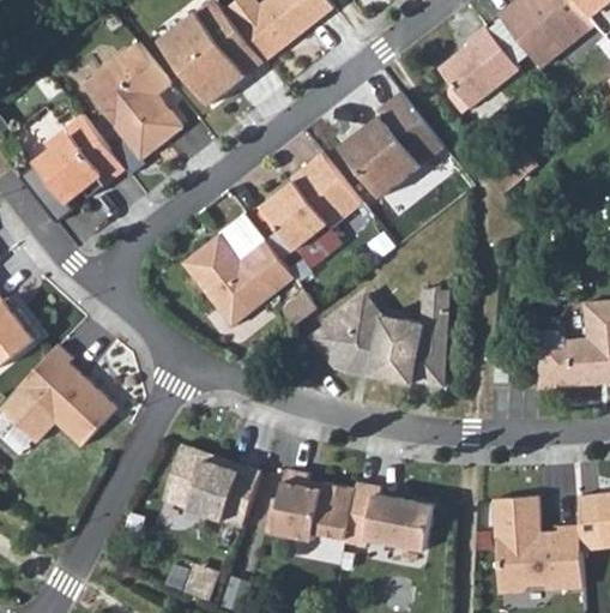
[(211,0),(180,25),(187,35),(221,8),(213,0),(211,0)]
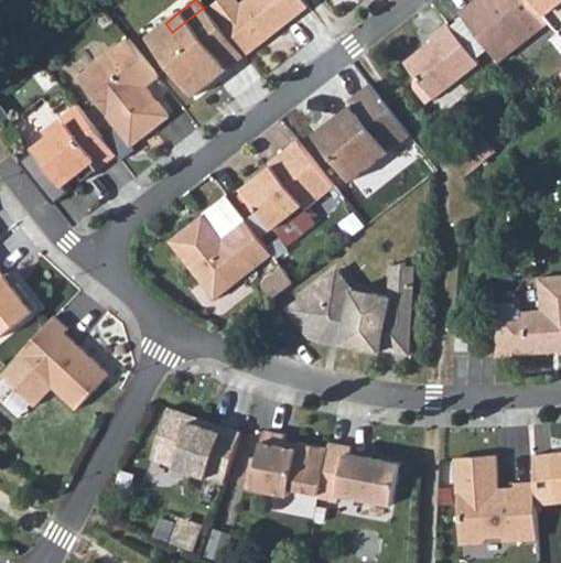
[(237,52),(241,58),(256,47),(254,44),(261,39),(263,42),(305,9),(299,0),(245,0),(237,6),(233,0),(217,0),(205,11),(237,52)]
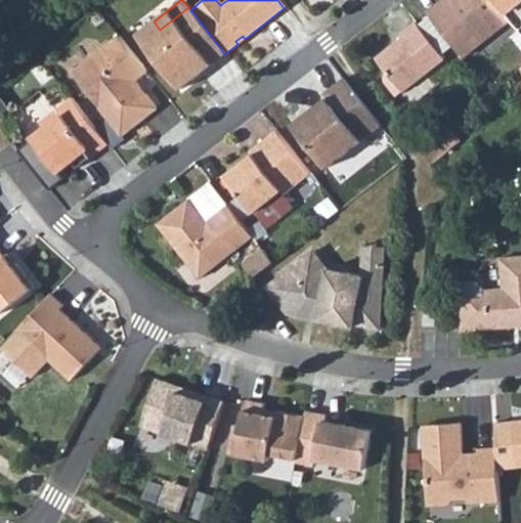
[(491,0),(442,0),(425,13),(460,58),(508,20),(491,0)]
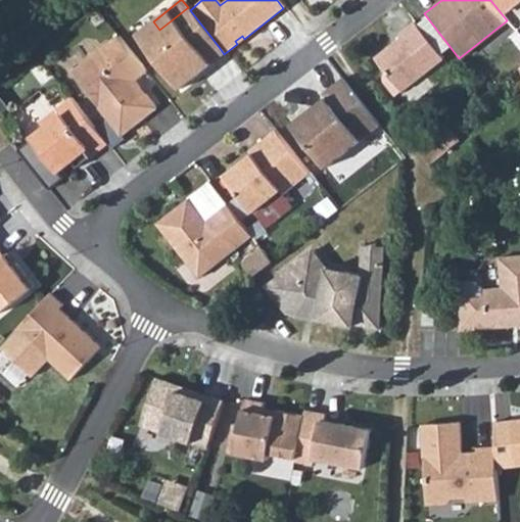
[(519,0),(490,0),(507,20),(515,32),(519,27),(519,0)]
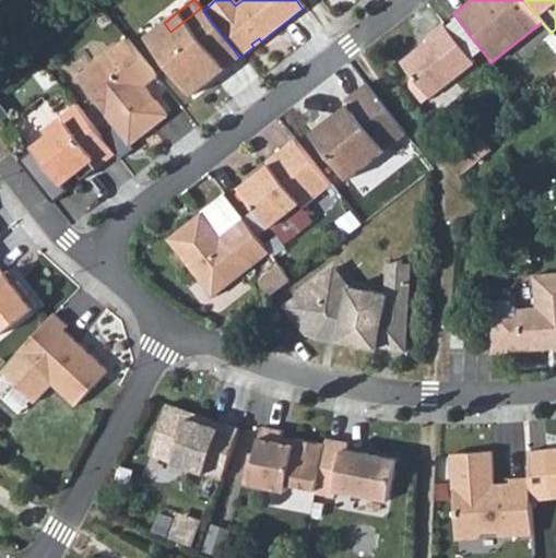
[(164,23),(144,38),(190,97),(210,81),(204,74),(235,51),(203,11),(201,8),(170,32),(164,23)]
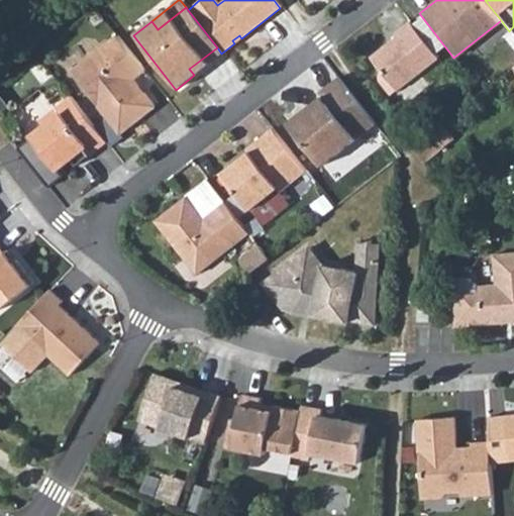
[(388,95),(434,58),(407,23),(392,34),(394,37),(368,59),(379,73),(378,74),(377,76),(376,77),(376,78),(377,80),(378,82),(388,95)]
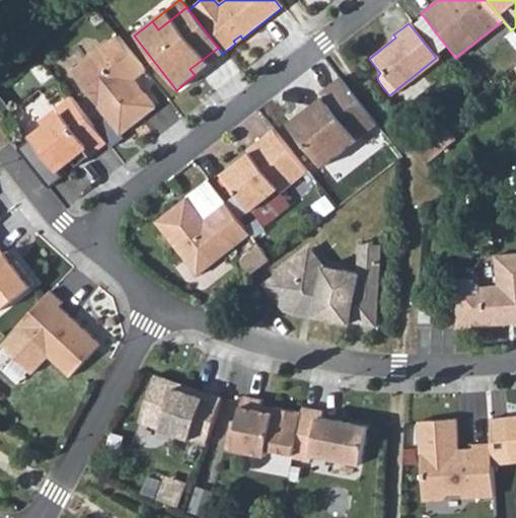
[(118,135),(152,108),(141,94),(138,97),(134,93),(135,87),(131,81),(142,71),(116,38),(69,73),(118,135)]
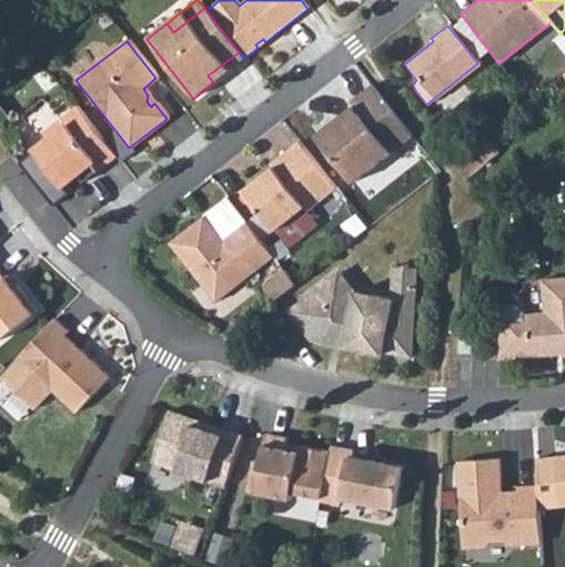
[(208,76),(213,82),(243,59),(239,52),(208,76)]
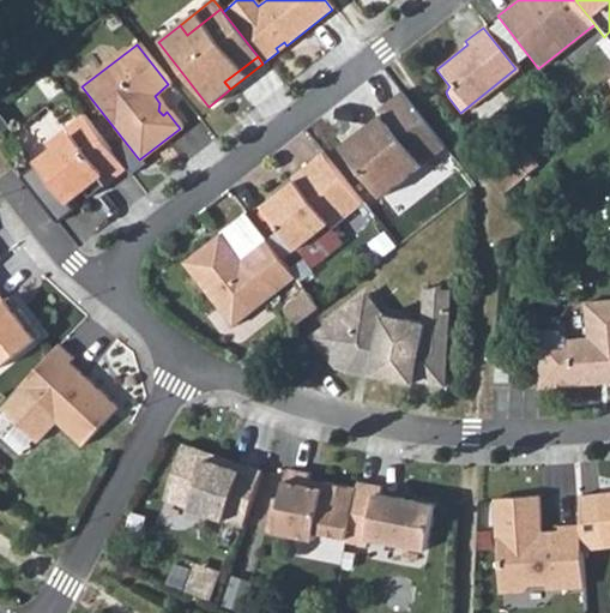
[(379,116),(364,127),(339,148),(379,199),(442,149),(398,94),(374,112),(379,116)]
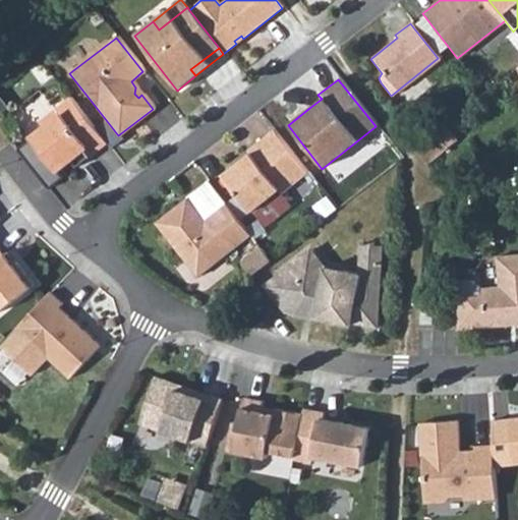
[(29,139),(54,172),(68,161),(81,150),(88,158),(105,143),(68,98),(36,123),(42,129),(29,139)]
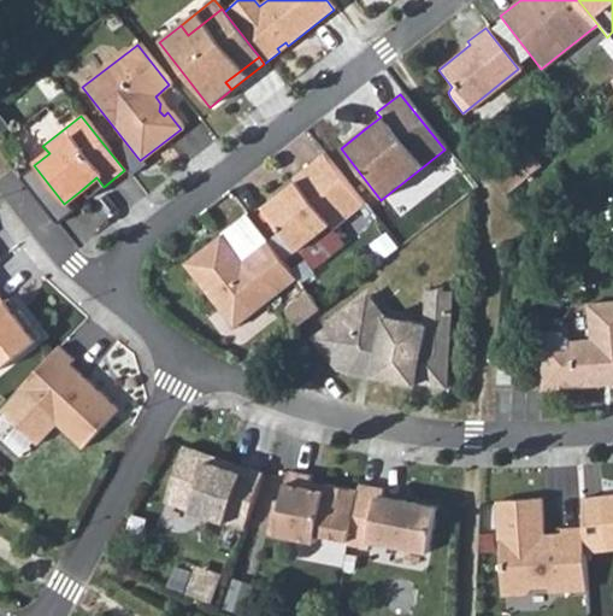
[(273,199),(261,209),(295,252),(328,227),(330,230),(361,205),(322,154),(281,187),(283,192),(273,199)]
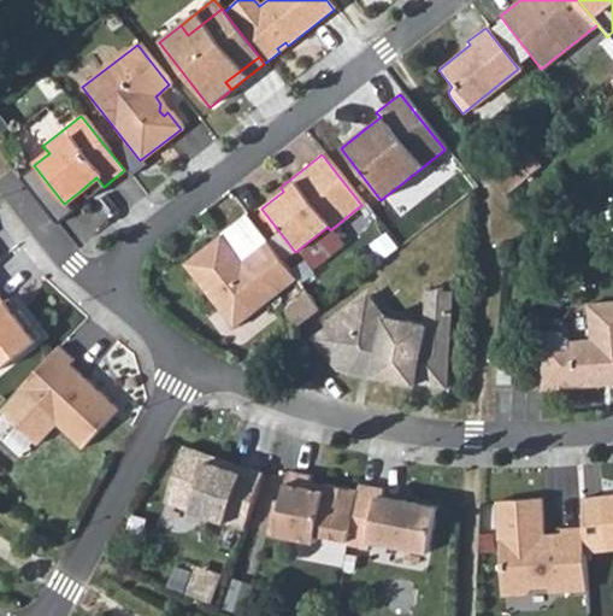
[(525,175),(529,171),(516,154),(511,158),(525,175)]
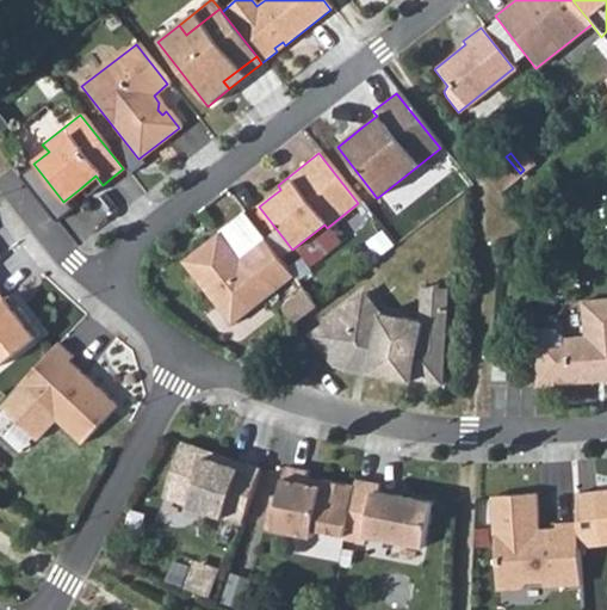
[(506,156),(483,174),(496,192),(520,173),(506,156)]
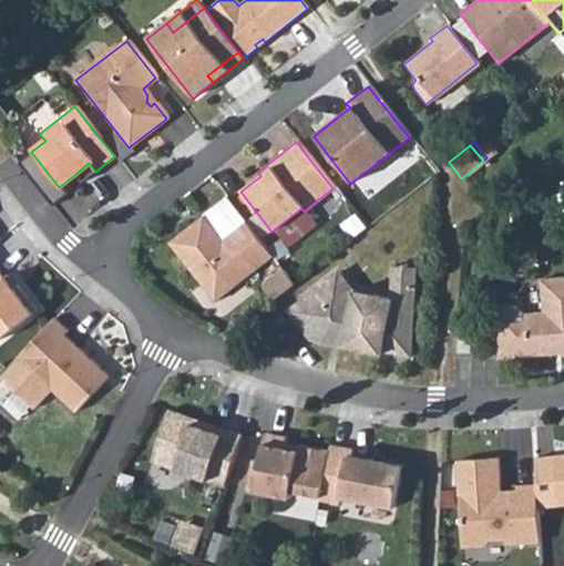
[(89,163),(74,175),(80,183),(95,172),(89,163)]
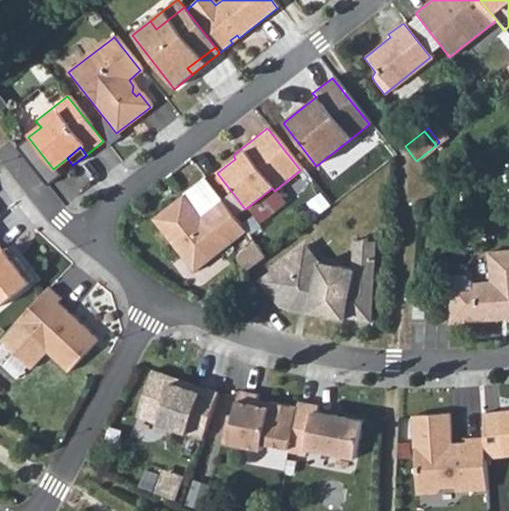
[(224,162),(227,165),(235,159),(233,155),(224,162)]
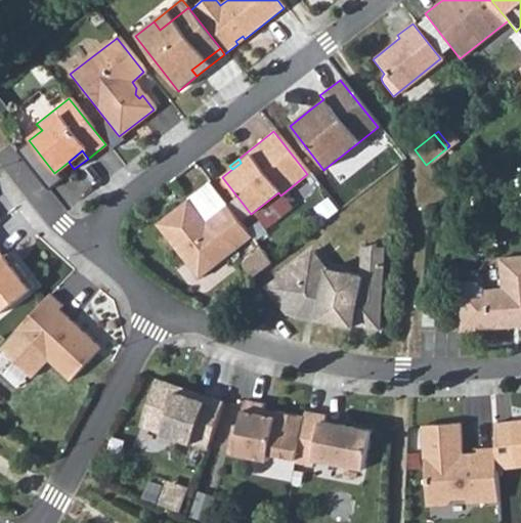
[(204,223),(186,201),(155,225),(197,279),(250,237),(225,206),(211,217),(215,222),(207,227),(204,223)]
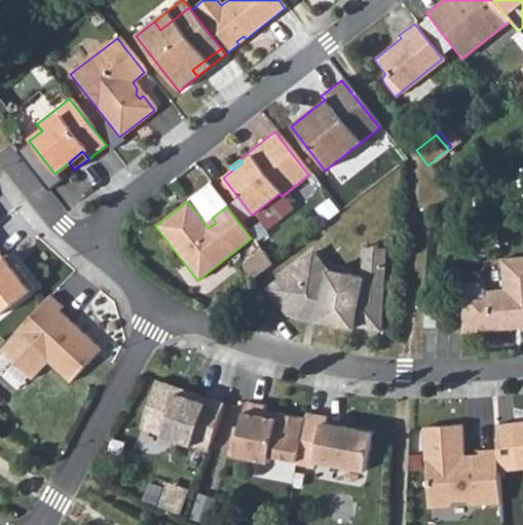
[(212,218),(204,224),(208,228),(216,223),(212,218)]
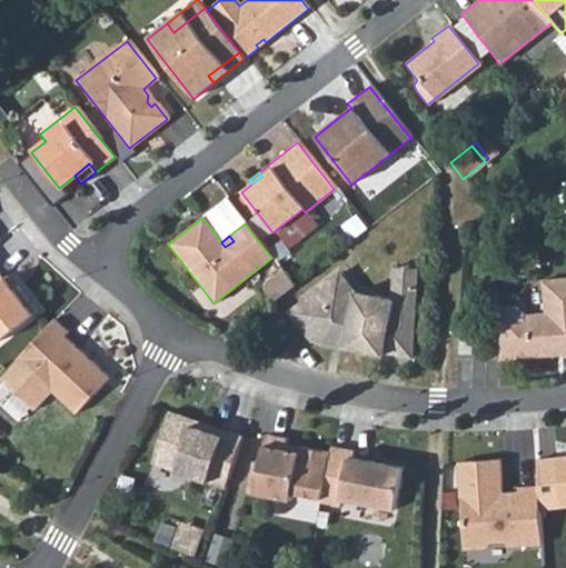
[(393,269),(391,291),(414,292),(415,270),(393,269)]
